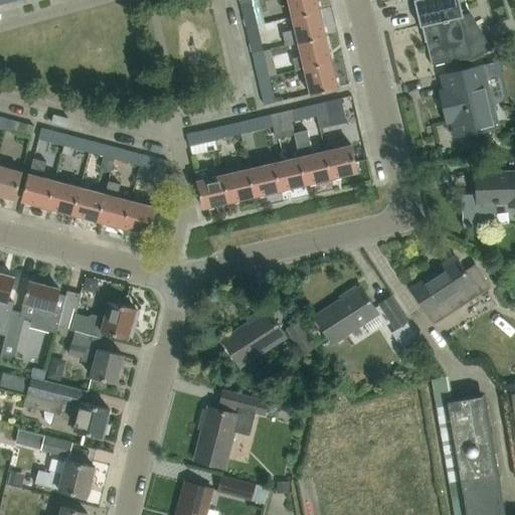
[(251,0),(240,3),(245,27),(258,24),(251,0)]
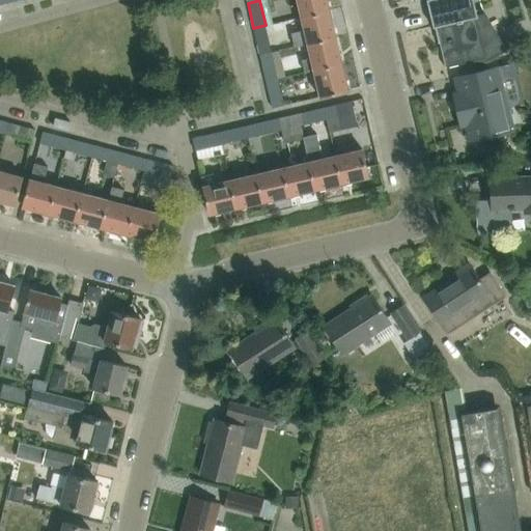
[(297,0),(301,17),(301,18),(330,11),(327,0),(297,0)]
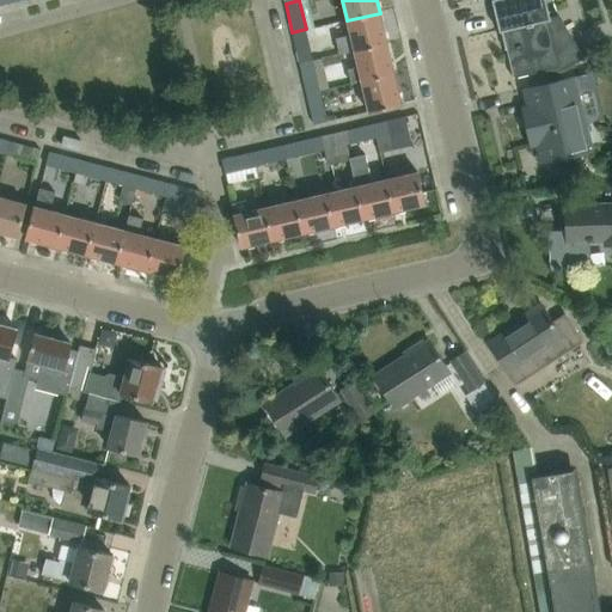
[(545,0),(493,0),(500,32),(505,31),(514,78),(557,69),(560,72),(585,59),(561,14),(550,17),(545,0)]
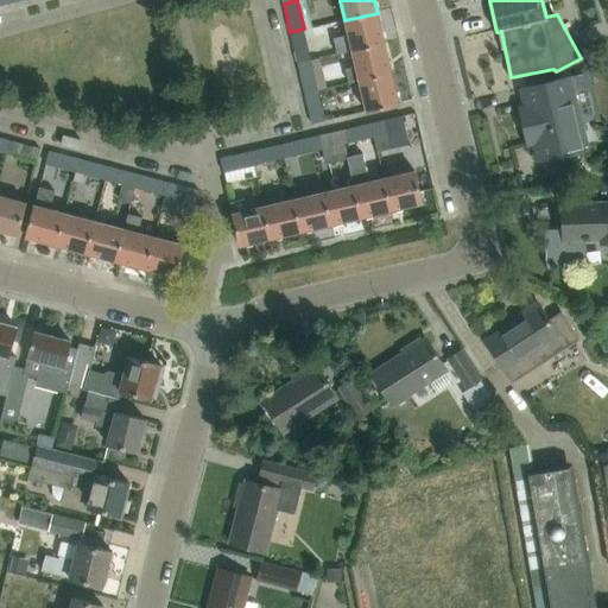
[(385,43),(378,13),(344,20),(344,19),(330,23),(337,54),(352,50),(385,43)]
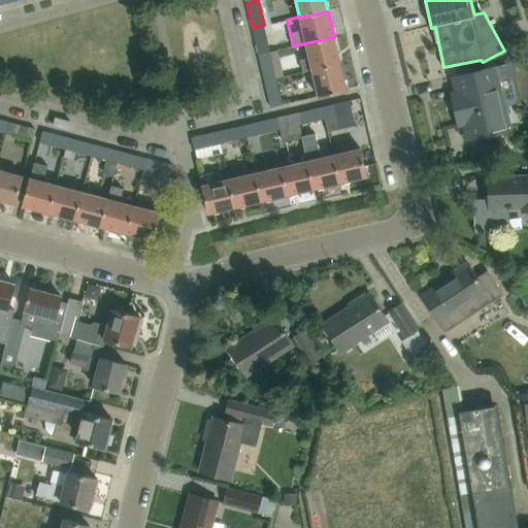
[(271,23),(264,25),(252,28),(258,55),(270,52),(269,52),(265,33),(286,29),(284,21),(271,23)]
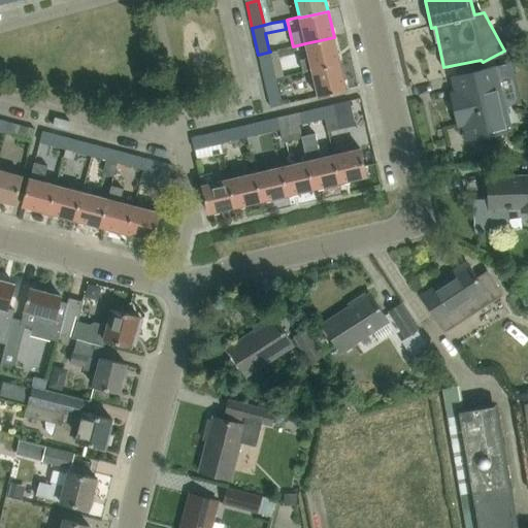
[(303,71),(311,69),(340,63),(334,37),(305,43),(308,57),(300,60),(303,71)]
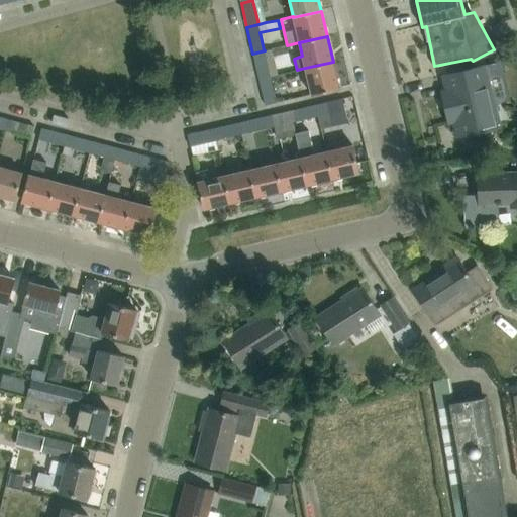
[(265,50),(252,54),(259,79),(270,77),(278,75),(272,48),(264,50),(265,50)]
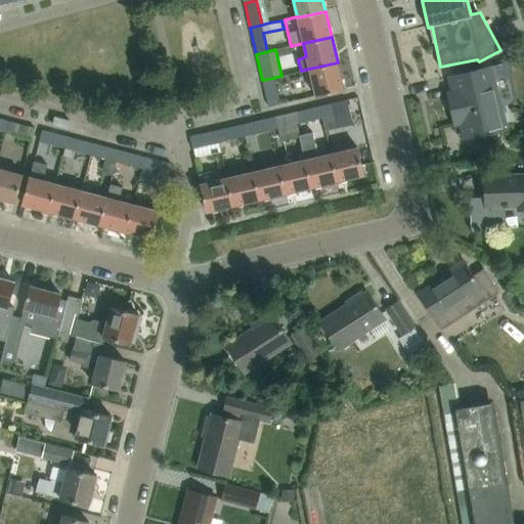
[(315,95),(324,93),(344,89),(338,62),(309,69),(315,95)]
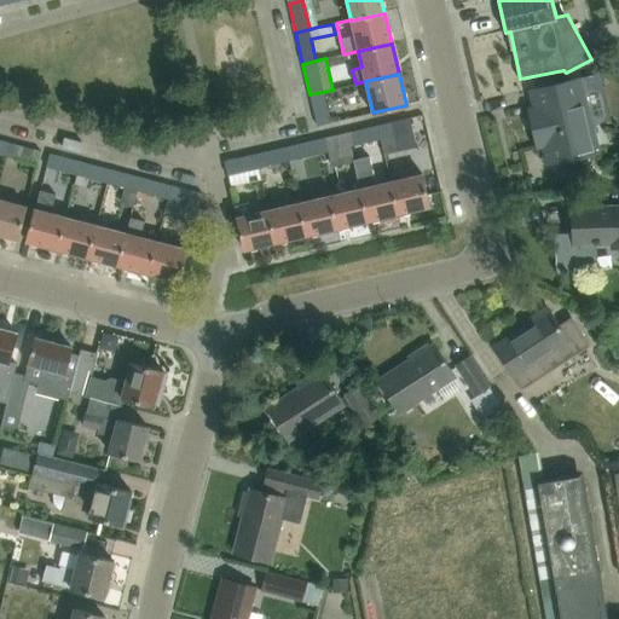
[(537,148),(562,142),(567,161),(599,152),(582,79),(531,91),(534,108),(528,109),(537,148)]
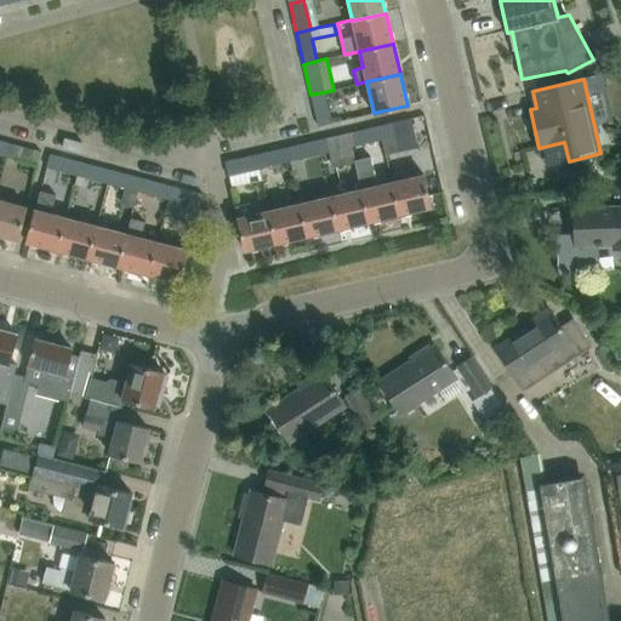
[(332,124),(324,92),(311,95),(318,126),(332,124)]
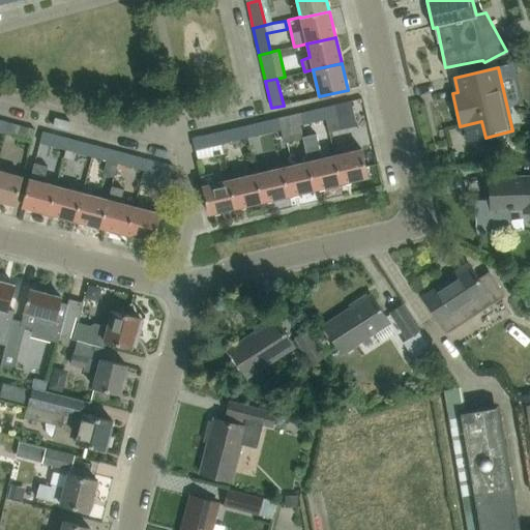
[(324,107),(330,131),(341,129),(337,116),(353,113),(351,101),(324,107)]
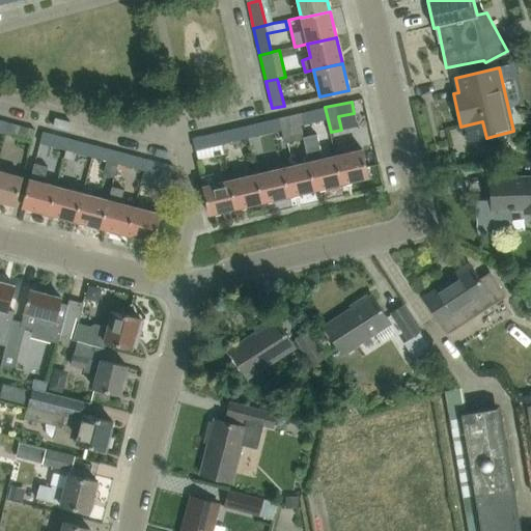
[(330,133),(331,132),(325,107),(298,113),(301,126),(302,124),(327,119),(330,133)]
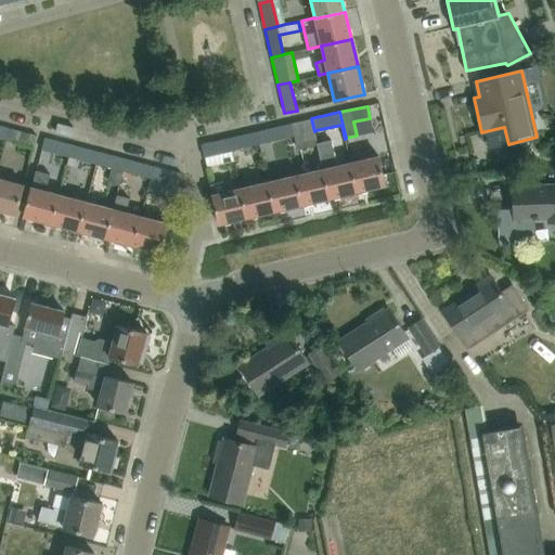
[(317,143),(318,142),(315,130),(314,131),(311,118),(284,125),(287,137),(294,136),(297,149),(317,144),(317,143)]
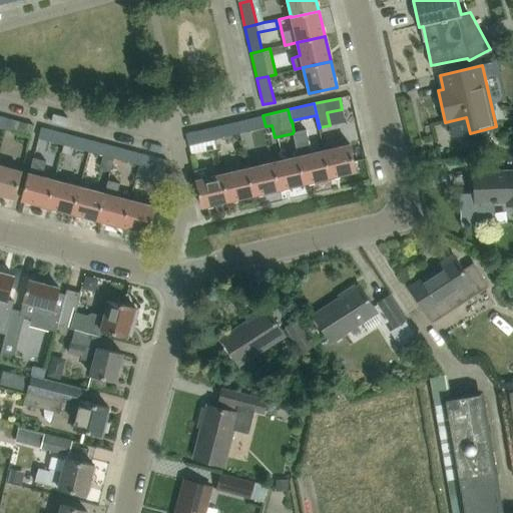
[(239,132),(266,126),(263,115),(236,121),(239,132)]
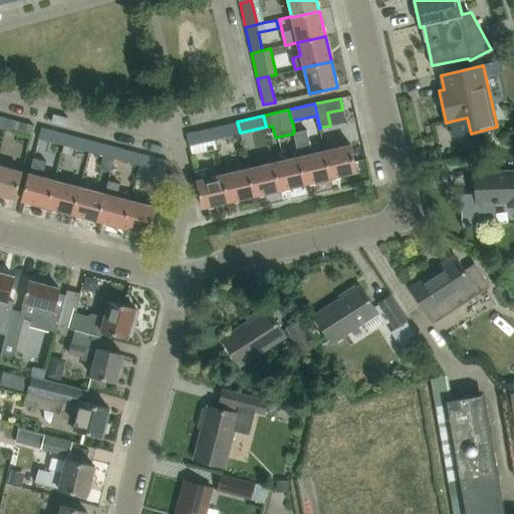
[(34,126),(7,119),(4,131),(31,138),(34,126)]
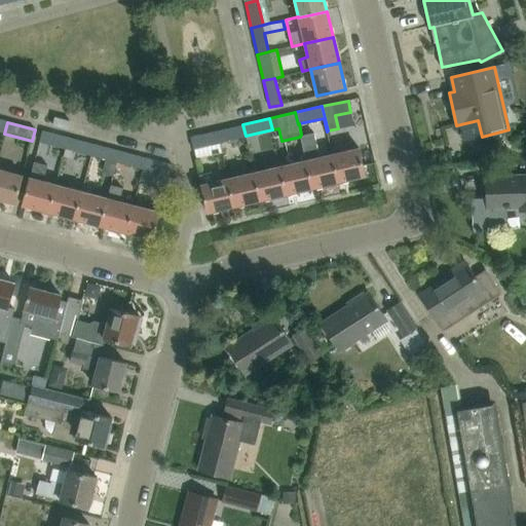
[(242,124),(217,130),(220,142),(246,136),(242,124)]
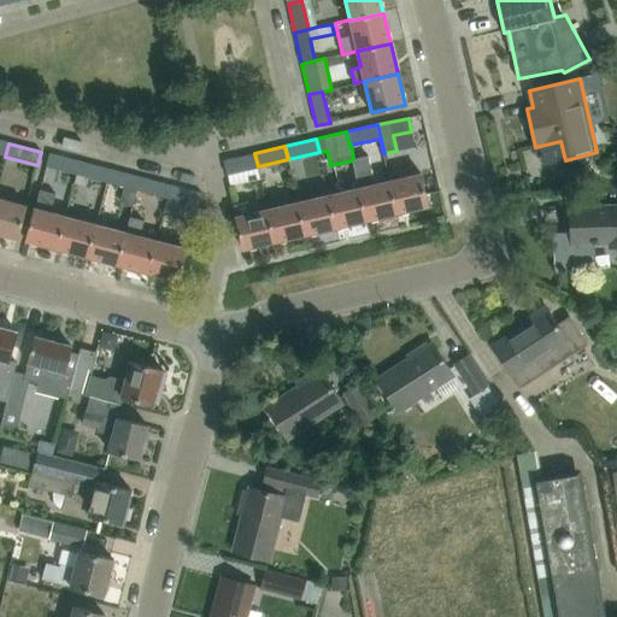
[(52,178),(74,183),(80,160),(50,153),(46,166),(54,169),(52,178)]
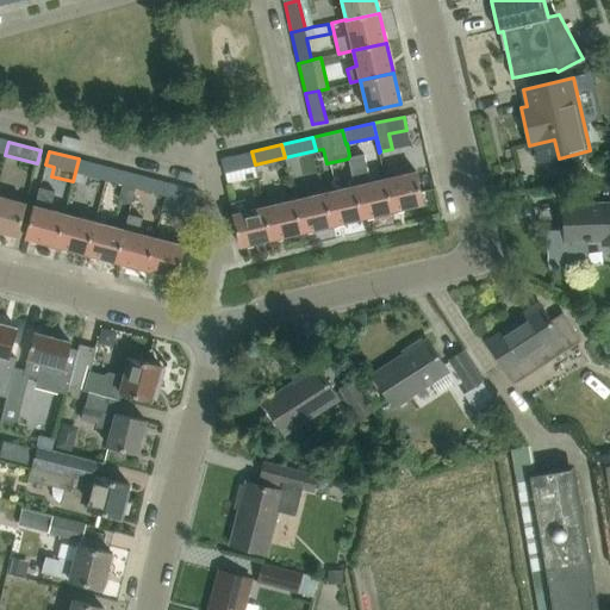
[(251,151),(222,157),(221,159),(224,172),(226,184),(257,176),(255,165),(251,151)]
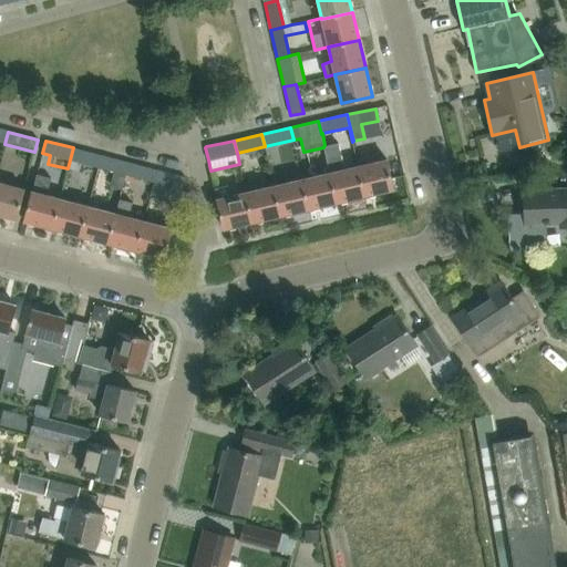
[(323,146),(323,147),(330,172),(337,203),(366,196),(359,165),(344,168),(338,143),(325,145),(323,146)]
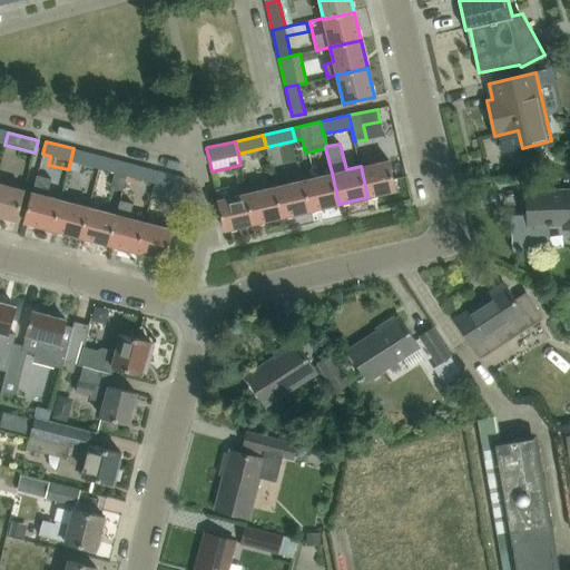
[(71,161),(98,168),(101,156),(74,148),(68,169),(69,169),(71,161)]
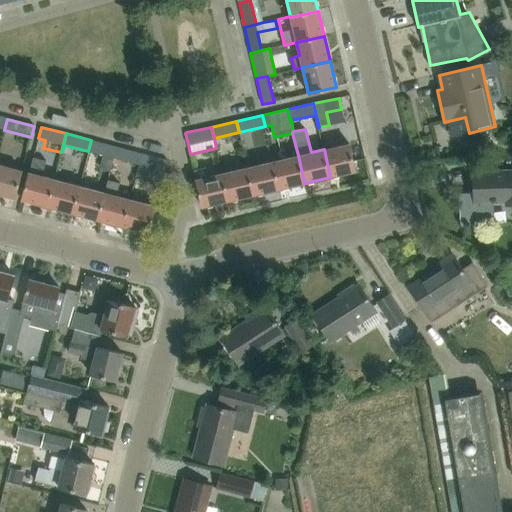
[(88,151),(113,158),(116,147),(91,140),(88,151)]
